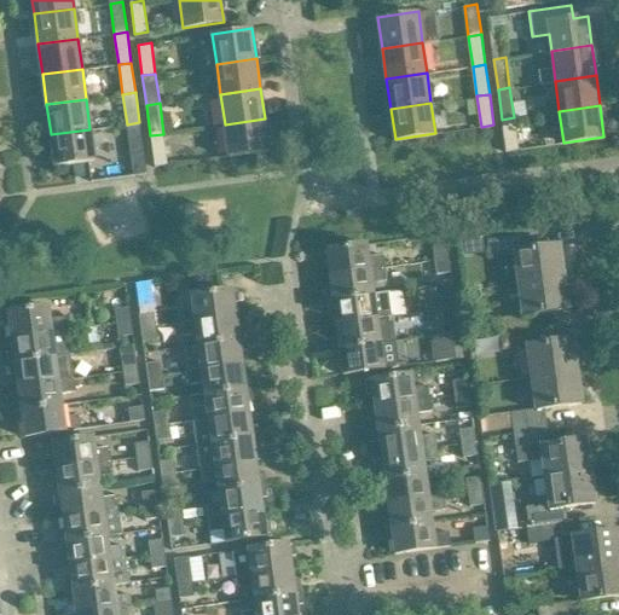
[(518,149),(514,117),(502,120),(505,150),(518,149)]
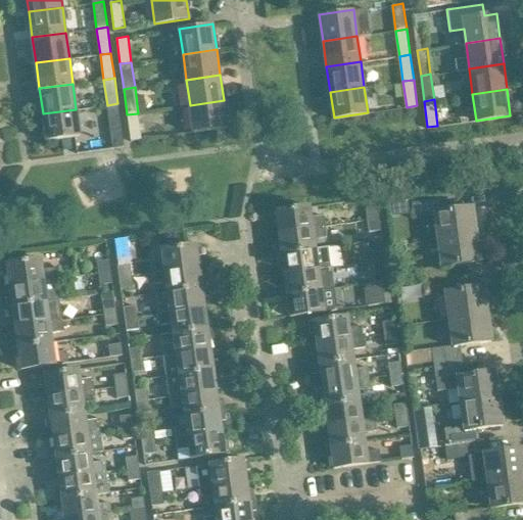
[(227,127),(224,100),(190,105),(193,132),(227,127)]
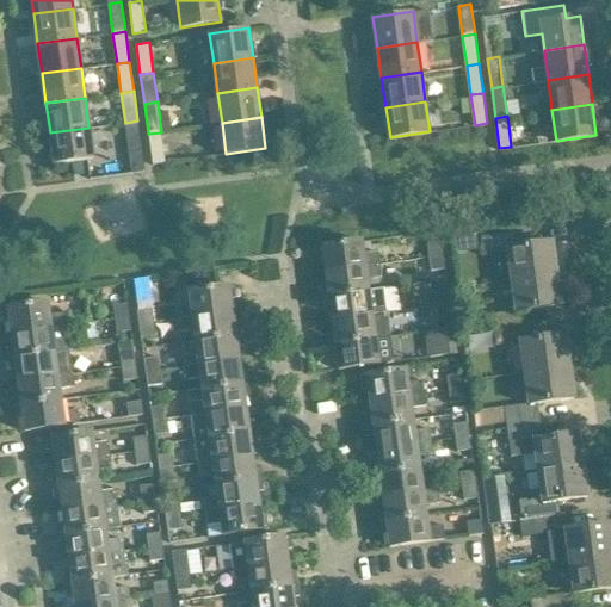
[(142,150),(137,121),(125,123),(129,153),(142,150)]
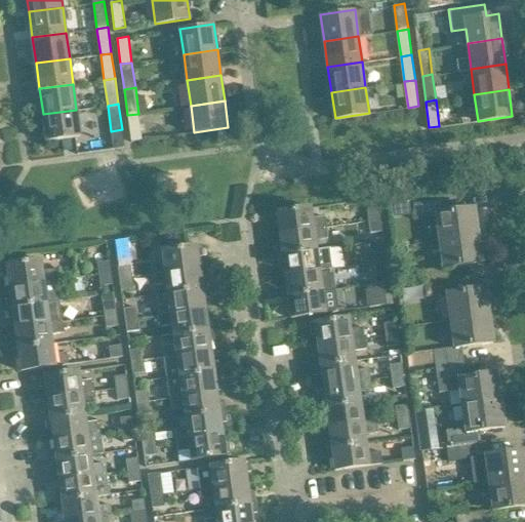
[(80,135),(76,110),(43,114),(46,141),(80,135)]
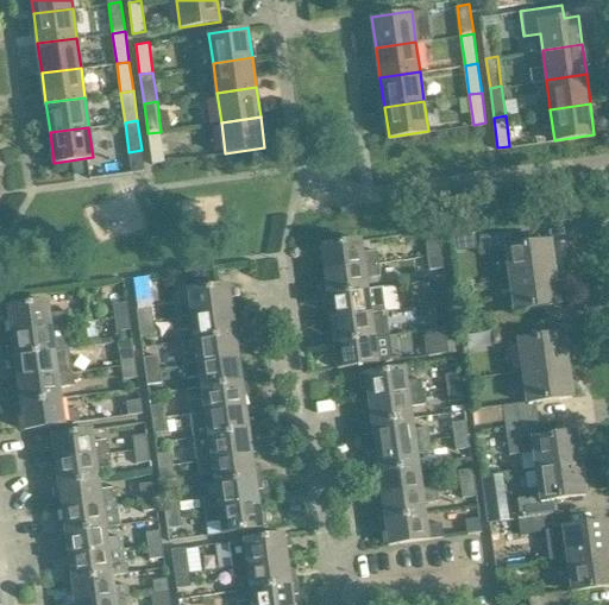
[(165,161),(161,132),(148,133),(152,163),(165,161)]
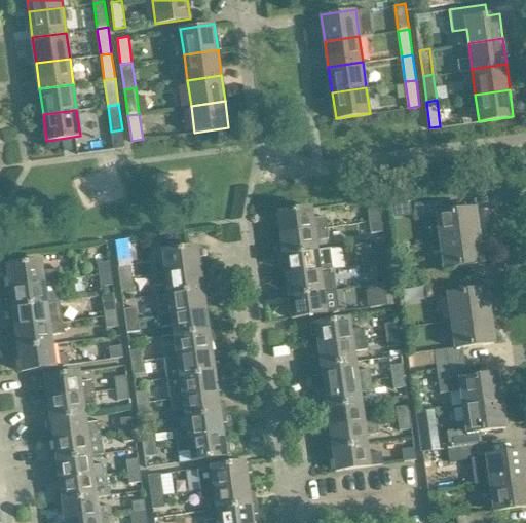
[(479,235),(475,208),(444,212),(442,200),(414,203),(415,217),(436,215),(440,240),(479,235)]
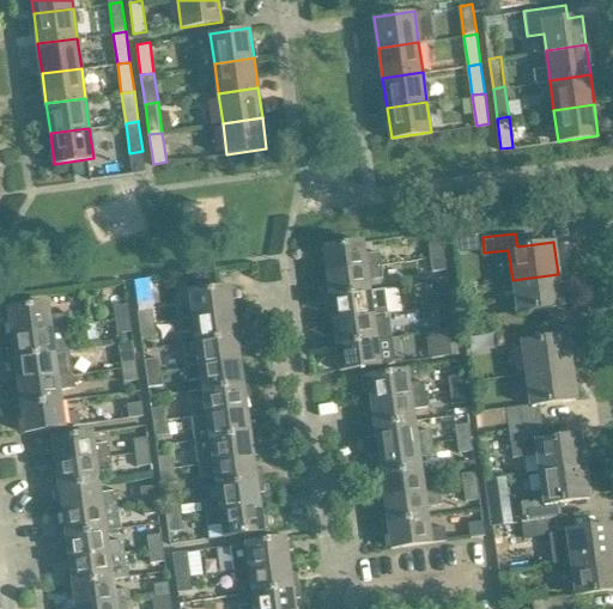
[(364,253),(362,241),(316,247),(317,259),(325,259),(326,272),(382,263),(380,250),(364,253)]
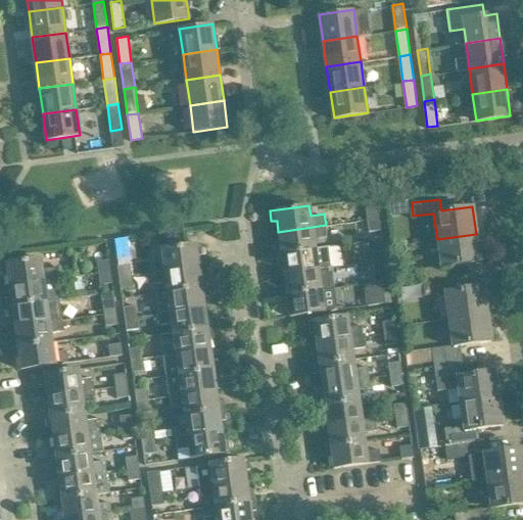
[(379,218),(378,206),(366,207),(368,219),(379,218)]
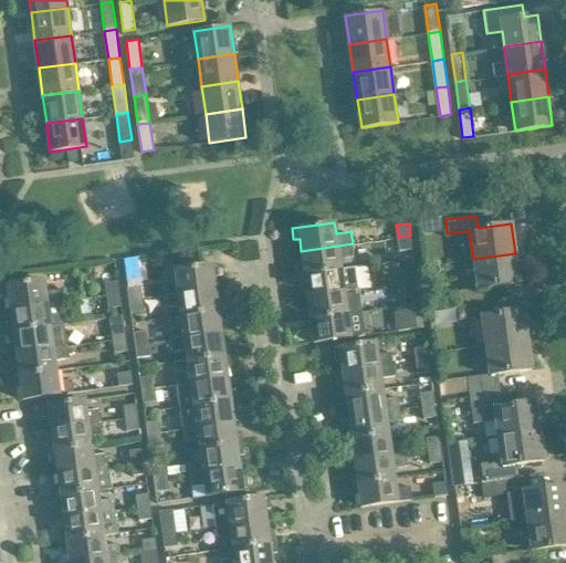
[(412,248),(410,236),(398,237),(399,249),(412,248)]
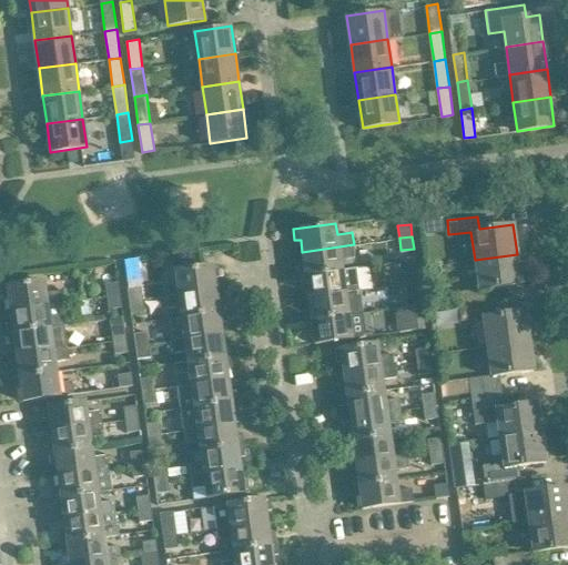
[(355,256),(354,244),(302,252),(304,263),(297,264),(300,275),(343,269),(341,259),(355,256)]
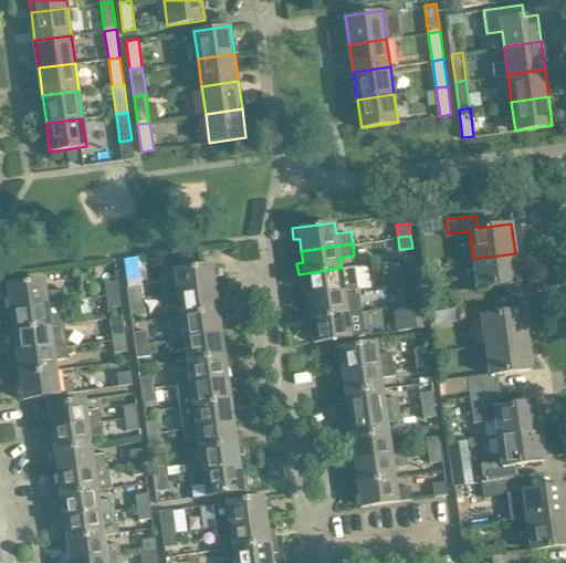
[(520,283),(515,253),(473,259),(478,288),(454,291),(457,305),(488,301),(485,288),(520,283)]
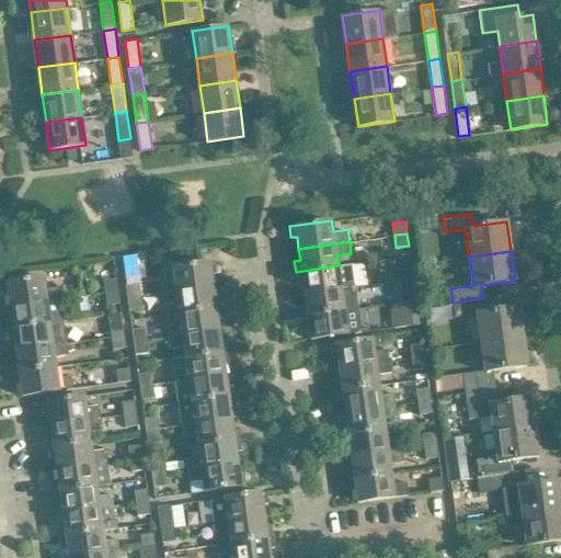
[(161,280),(163,292),(214,284),(212,273),(217,272),(216,260),(173,266),(174,277),(161,280)]
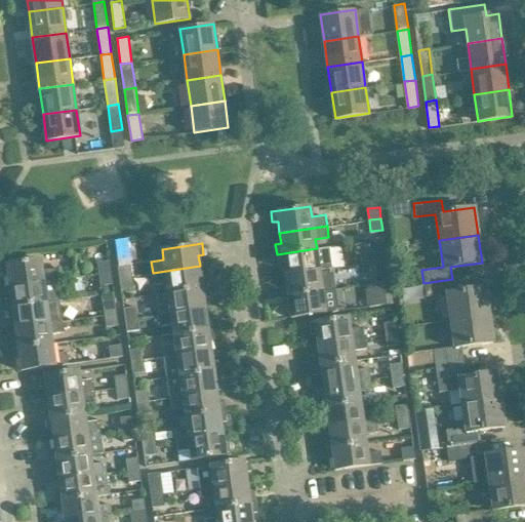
[(318,258),(317,248),(277,254),(278,264),(283,263),(285,274),(332,268),(331,256),(318,258)]
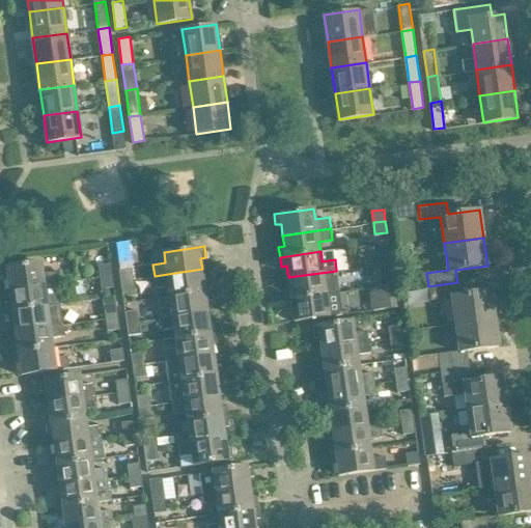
[(391,262),(389,251),(378,253),(379,265),(391,262)]
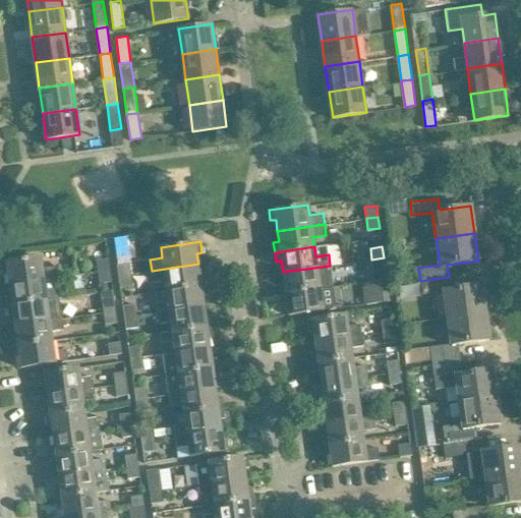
[(9,283),(56,277),(54,266),(42,268),(40,256),(0,263),(2,273),(7,273),(9,283)]
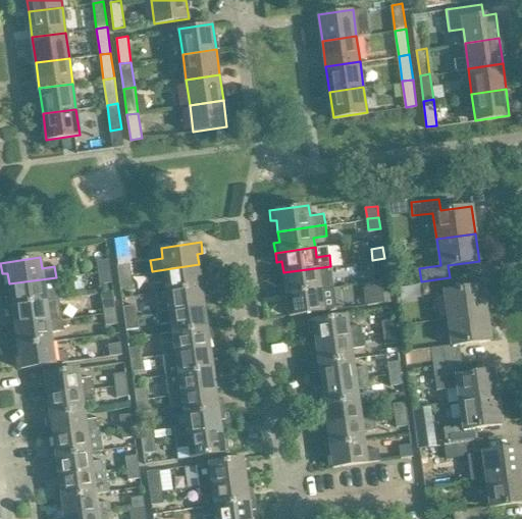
[(110,269),(108,258),(96,260),(98,271),(110,269)]
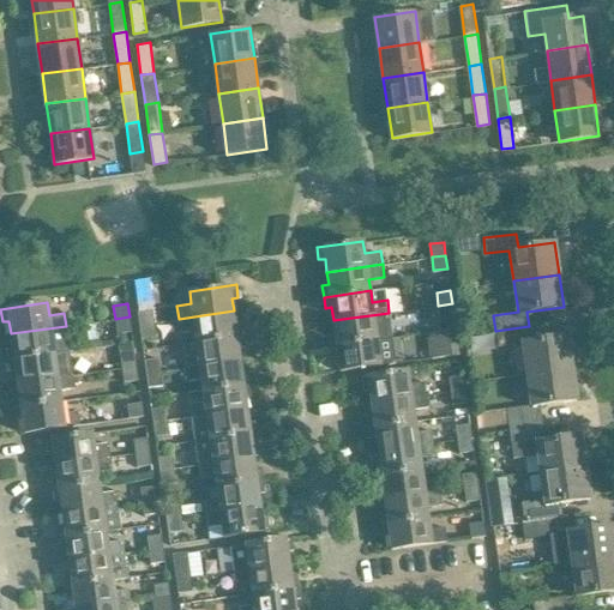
[(453,316),(452,303),(438,306),(440,319),(453,316)]
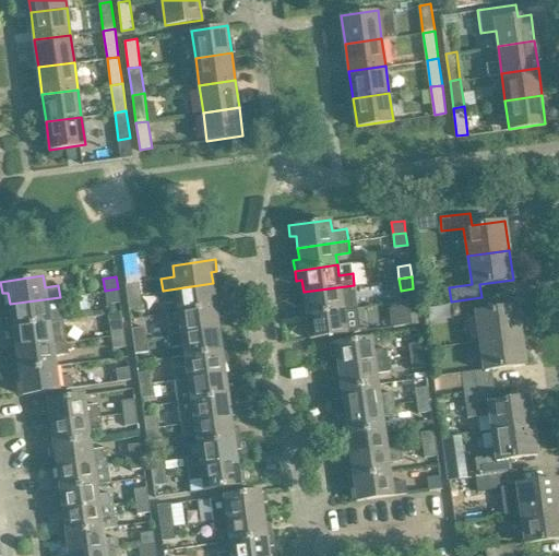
[(139,281),(126,283),(127,295),(140,293),(139,281)]
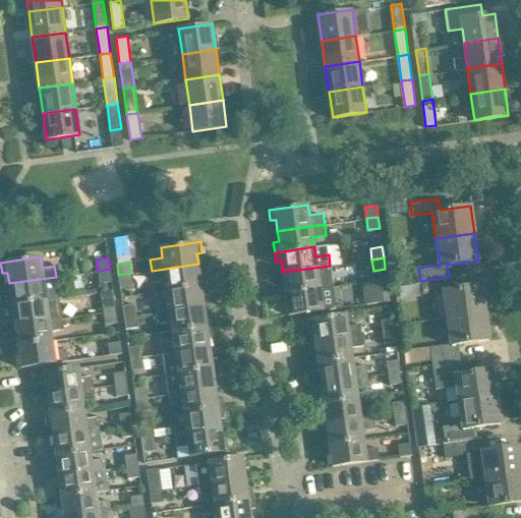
[(199,275),(198,264),(152,271),(153,281),(165,280),(167,289),(206,284),(205,274),(199,275)]
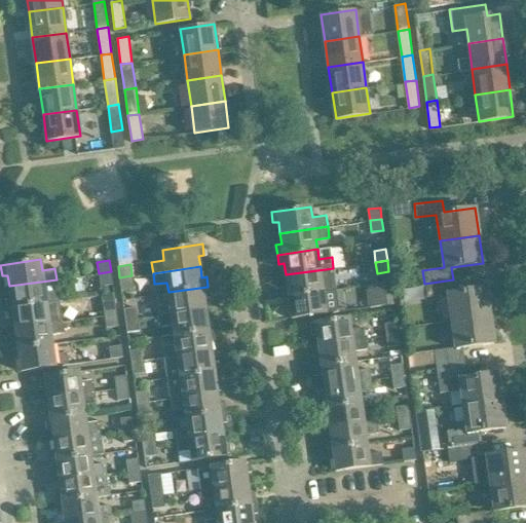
[(336,289),(333,268),(286,274),(287,286),(282,287),(283,296),(336,289)]
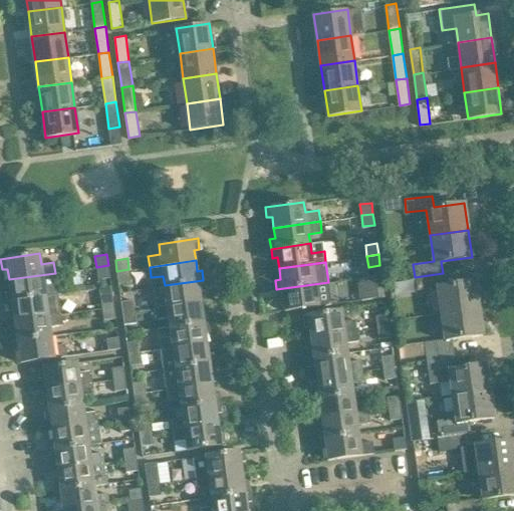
[(109,277),(108,265),(96,267),(97,278),(109,277)]
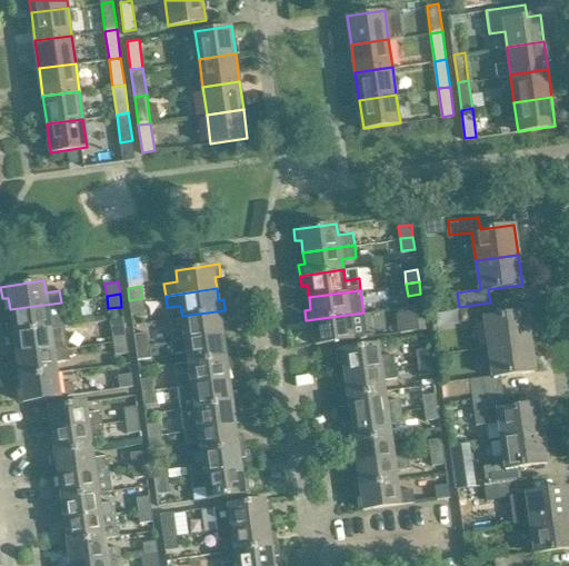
[(143,311),(142,298),(129,300),(131,313),(143,311)]
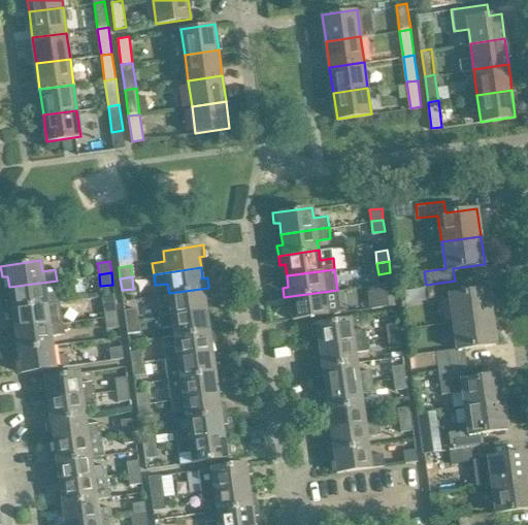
[(58,292),(57,281),(9,287),(10,298),(5,299),(6,308),(46,303),(60,301),(58,292)]
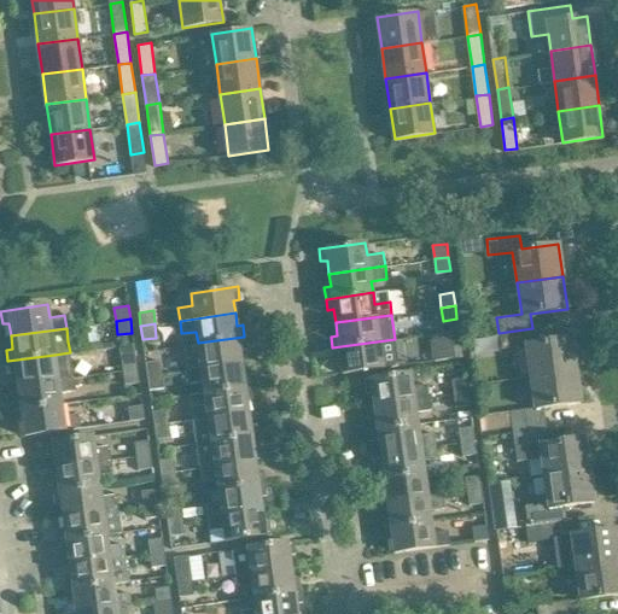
[(535,341),(532,328),(499,333),(501,350),(525,346),(530,376),(576,369),(571,337),(535,341)]
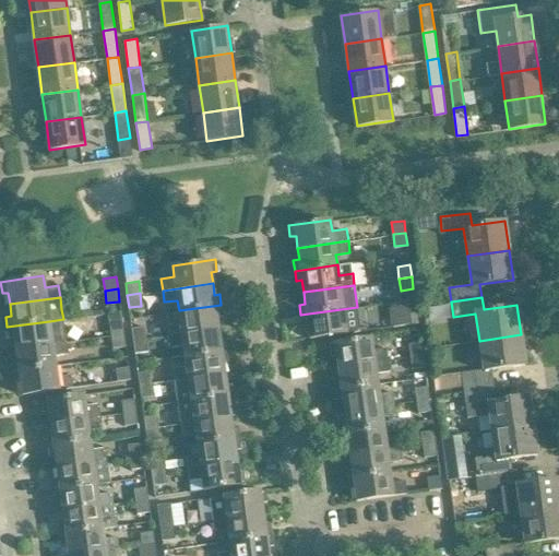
[(418,322),(415,298),(401,300),(403,311),(397,312),(401,324),(418,322)]
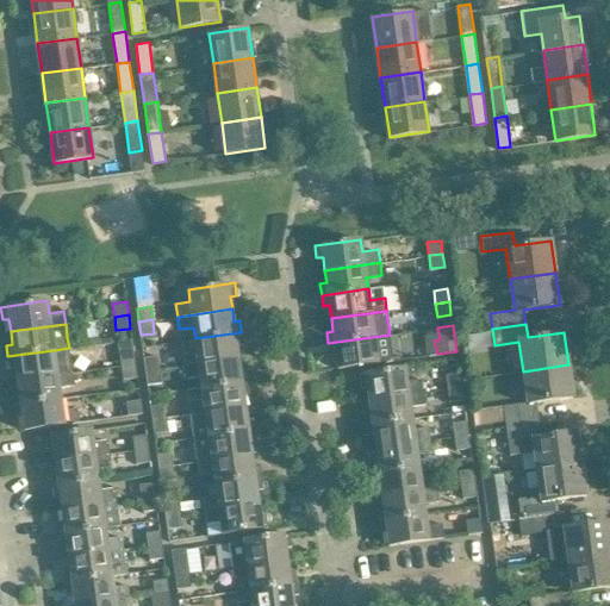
[(243,344),(241,332),(195,338),(197,350),(182,353),(184,364),(240,357),(237,344),(243,344)]
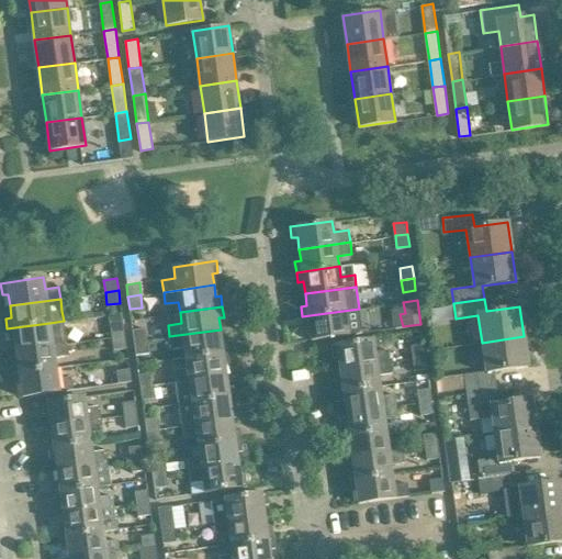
[(362,332),(359,309),(302,316),(304,326),(310,326),(312,339),(362,332)]
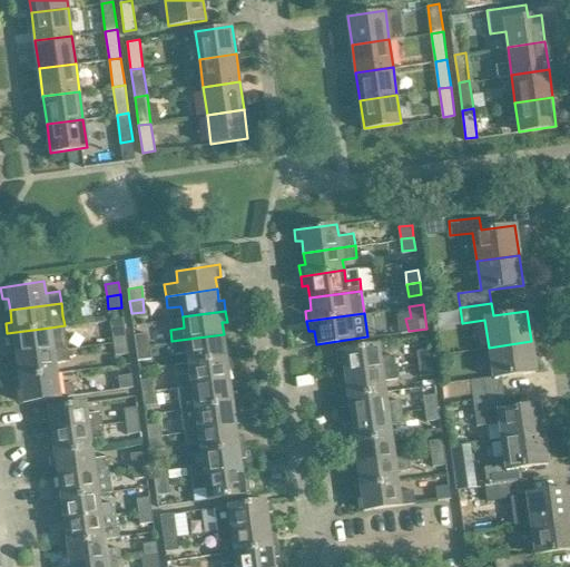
[(52,339),(50,328),(7,333),(8,344),(15,343),(16,355),(67,349),(66,336),(52,339)]
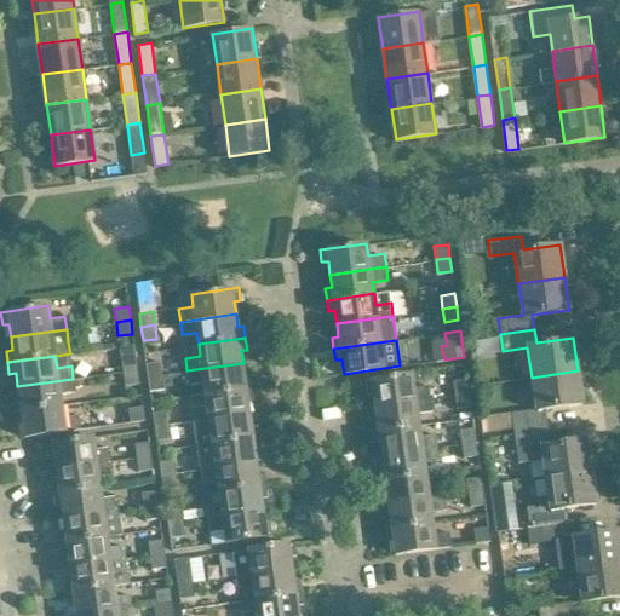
[(137,369),(136,356),(121,357),(122,372),(137,369)]
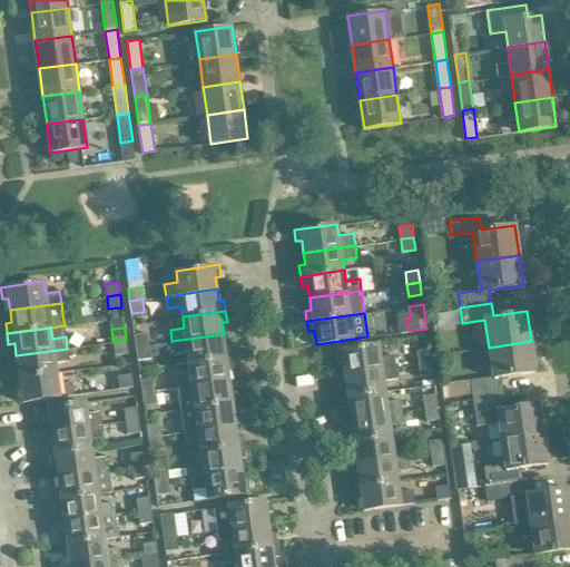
[(147,332),(134,333),(136,346),(149,344),(147,332)]
